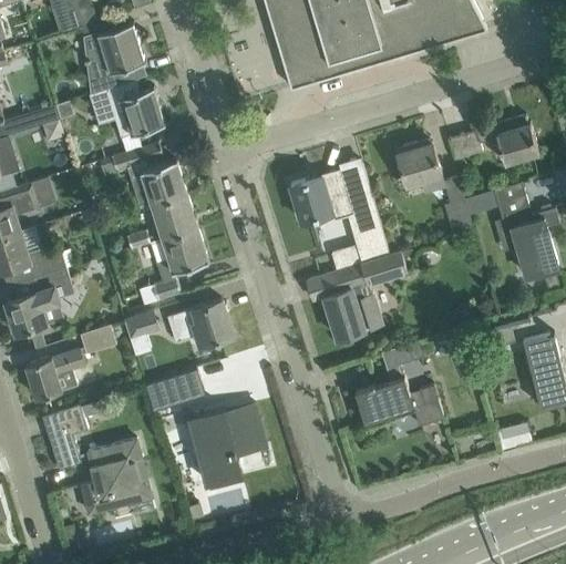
[(49,0),(60,34),(64,32),(74,30),(80,28),(70,0),(49,0)]
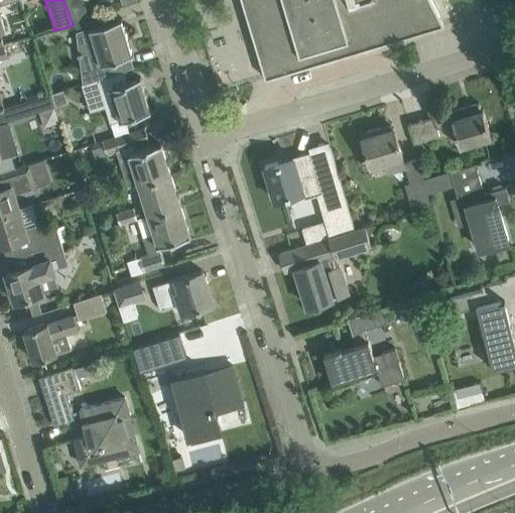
[(63,0),(73,25),(88,20),(82,0),(63,0)]
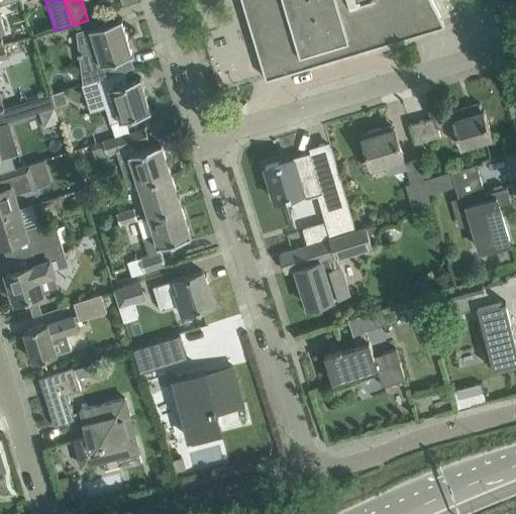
[(240,0),(266,81),(290,74),(289,71),(302,68),(303,70),(444,27),(429,0),(240,0)]
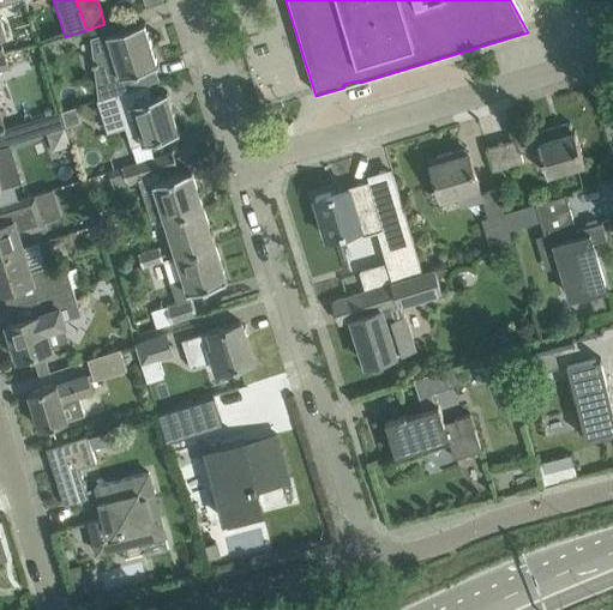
[(106,37),(91,42),(92,43),(95,65),(91,66),(92,68),(96,68),(100,102),(96,103),(149,86),(149,85),(156,83),(152,68),(157,67),(157,66),(156,66),(143,26),(145,26),(144,25),(121,32),(106,37)]
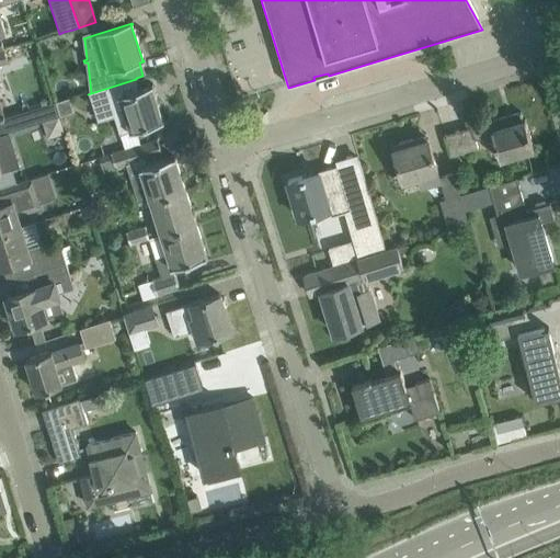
[(136,79),(88,94),(92,106),(102,103),(107,120),(114,117),(121,136),(132,133),(143,129),(163,123),(163,122),(162,122),(151,88),(152,88),(152,87),(137,91),(134,80),(137,79),(136,79)]
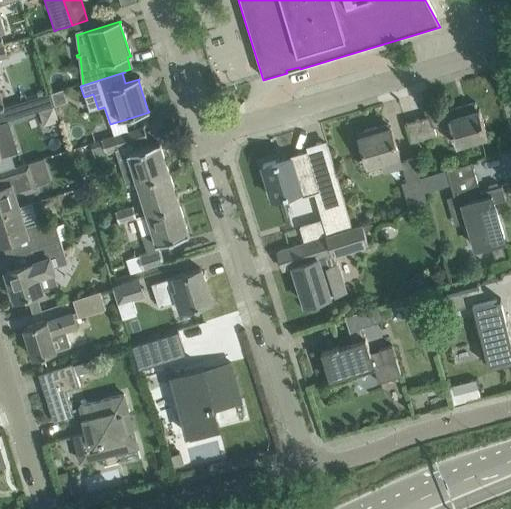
[(63,91),(50,95),(54,108),(63,105),(66,100),(63,91)]
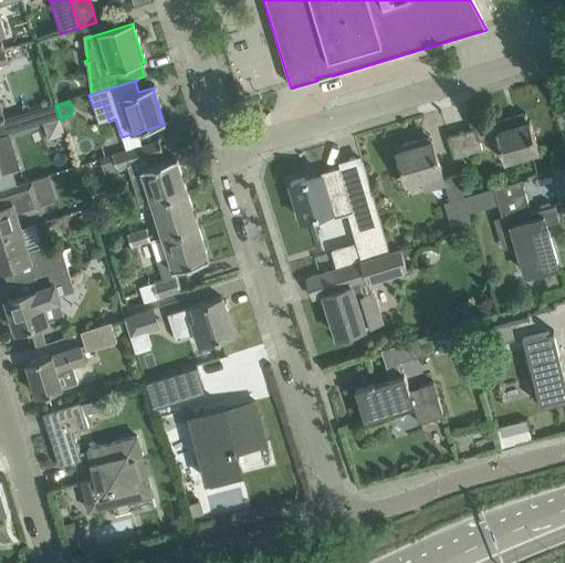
[(0,137),(60,120),(55,105),(4,122),(0,123),(0,137)]
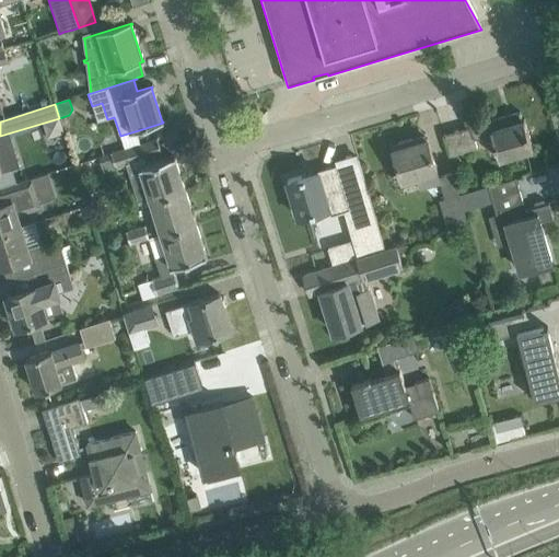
[(498,162),(510,159),(531,152),(532,153),(533,153),(523,122),(522,122),(523,123),(522,123),(519,115),(443,137),(449,159),(452,169),(459,166),(457,157),(476,150),(474,141),(482,139),(484,142),(491,140),(498,162)]
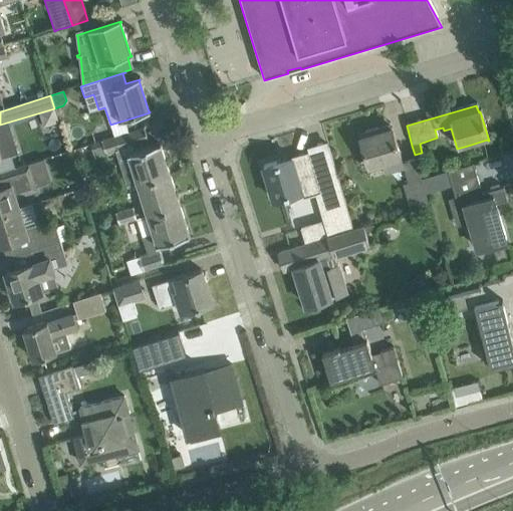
[(149,149),(147,144),(148,143),(144,130),(89,147),(93,160),(114,153),(126,190),(138,186),(170,176),(160,145),(149,149)]
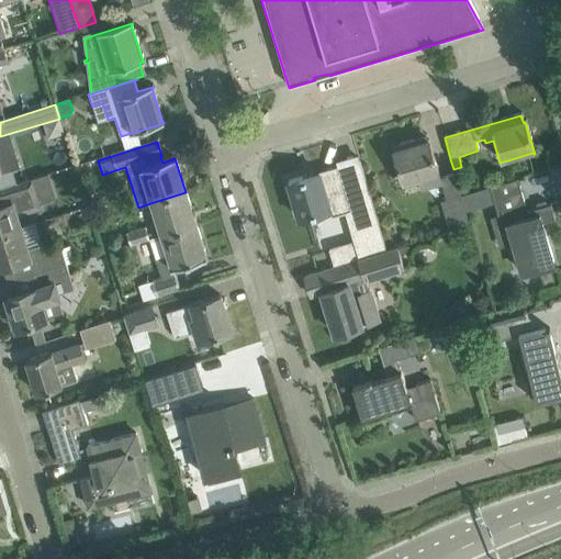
[(439,179),(434,163),(428,142),(393,153),(403,185),(404,189),(419,185),(422,191),(441,186),(446,201),(439,203),(449,233),(470,227),(452,176),(439,179)]
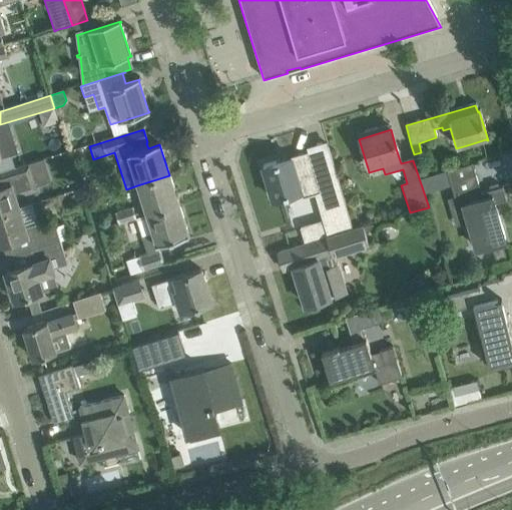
[(330,175),(327,168),(322,149),(277,162),(277,163),(263,167),(273,201),(301,193),(303,199),(321,193),(317,179),(330,175)]
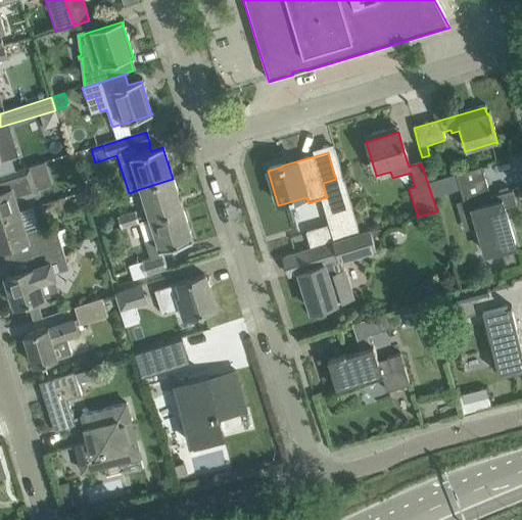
[(488,255),(495,253),(515,248),(515,247),(514,247),(503,208),(515,205),(516,205),(512,192),(490,198),(481,168),(457,175),(465,202),(460,204),(461,229),(480,228),(481,231),(478,232),(481,244),(484,243),(488,255)]
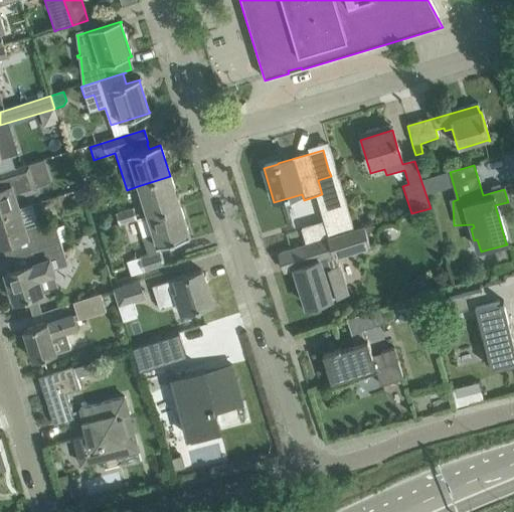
[(0,219),(20,212),(16,200),(22,198),(20,193),(36,188),(29,166),(4,174),(8,188),(0,190),(0,219)]
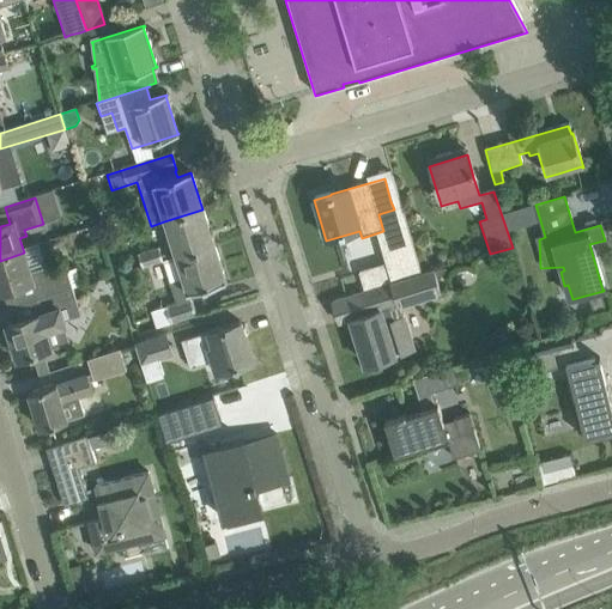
[(175,257),(214,245),(203,209),(164,221),(164,224),(167,223),(174,242),(170,243),(175,257)]
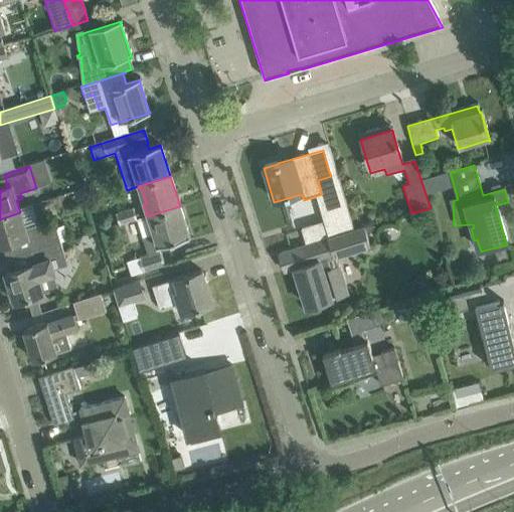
[(321,241),(354,230),(344,197),(328,202),(335,222),(318,228),(321,241)]
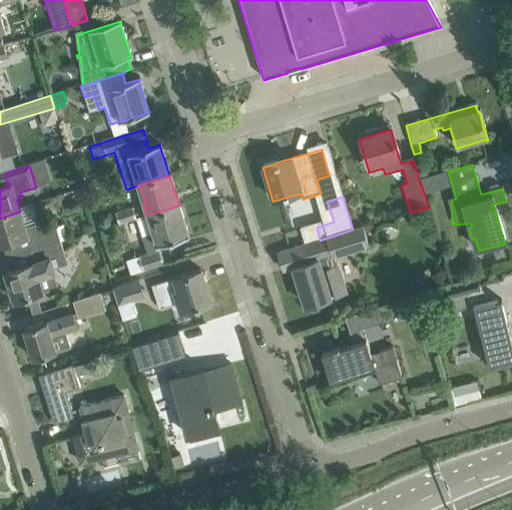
[(146,256),(159,251),(157,246),(189,236),(179,205),(146,215),(136,219),(135,220),(146,256)]
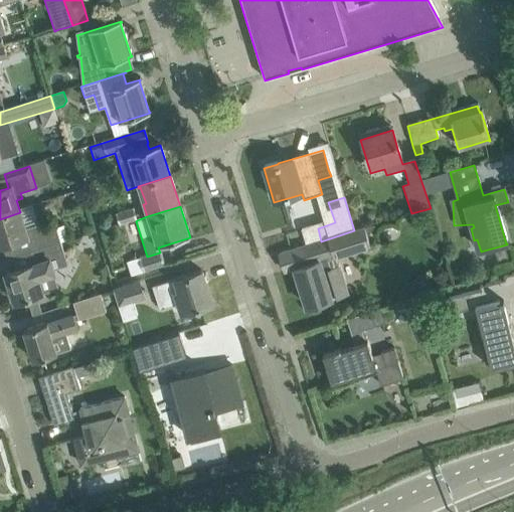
[(136,221),(137,220),(133,209),(115,215),(119,227),(136,221)]
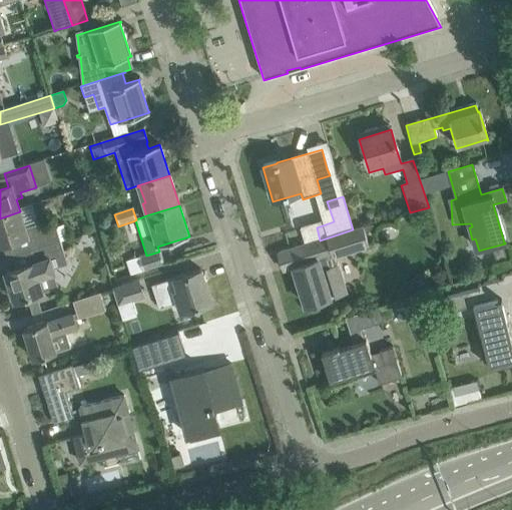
[(26,230),(20,211),(0,218),(0,245),(27,237),(32,253),(60,244),(53,222),(26,230)]
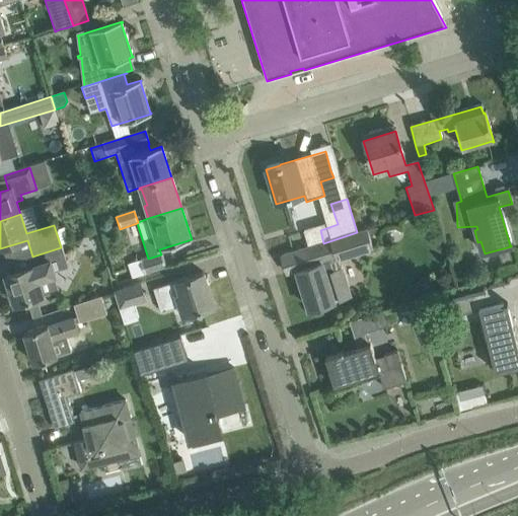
[(372,249),(372,247),(383,244),(378,228),(367,232),(366,230),(358,233),(357,232),(323,243),(324,243),(304,249),(310,267),(297,271),(309,310),(349,298),(337,261),(372,249)]
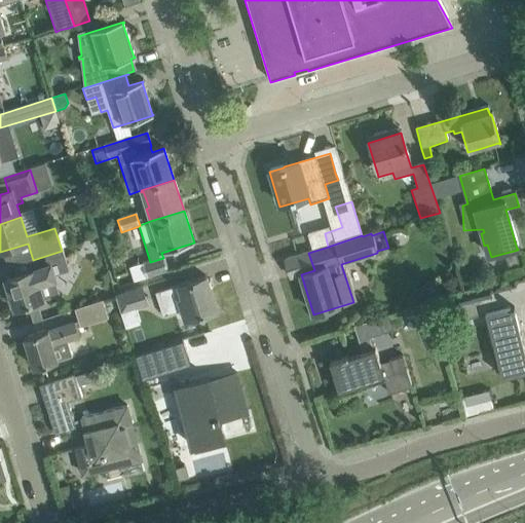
[(50,267),(66,262),(62,251),(33,260),(36,270),(5,281),(14,310),(59,296),(53,283),(54,282),(50,267)]
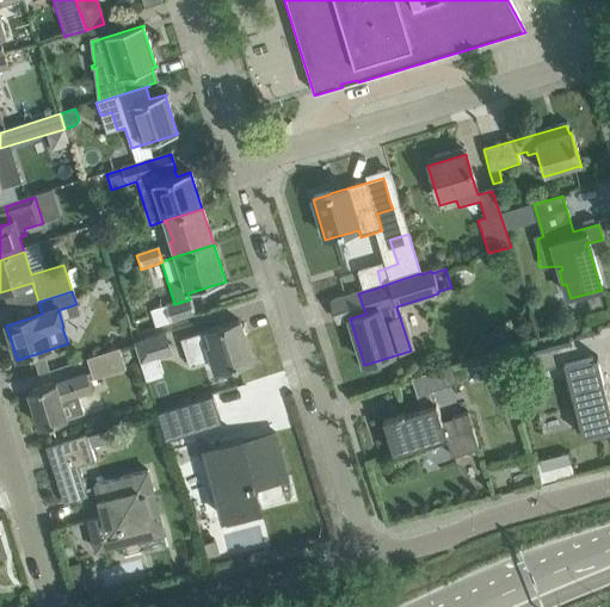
[(155,330),(195,316),(190,299),(174,304),(149,314),(155,330)]
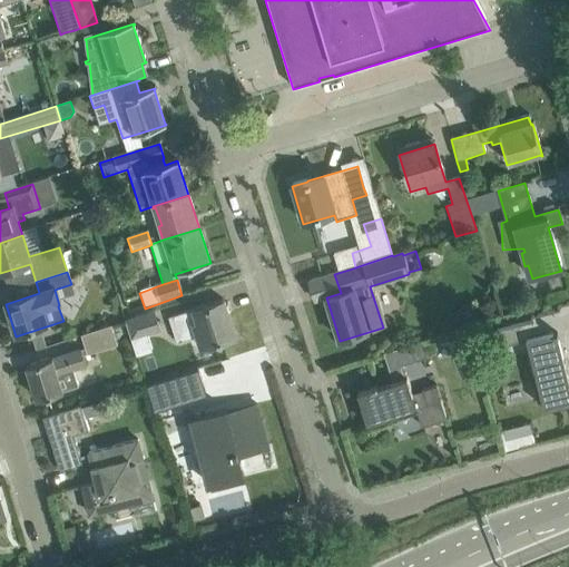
[(200,349),(213,345),(234,339),(223,302),(173,318),(176,331),(194,326),(200,349)]
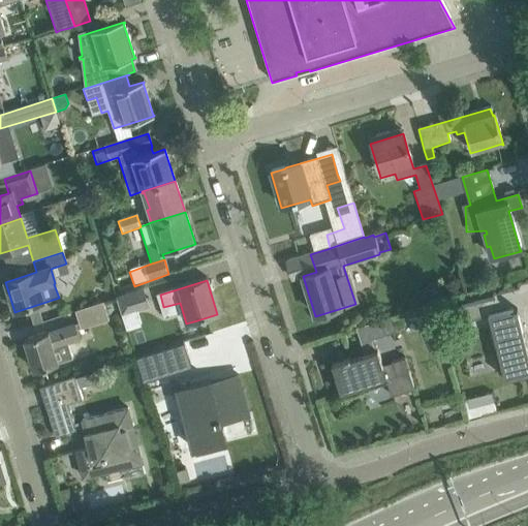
[(527,282),(519,285),(520,289),(494,296),(495,301),(463,308),(463,323),(489,316),(498,354),(494,356),(499,374),(503,373),(504,377),(527,371),(527,282)]
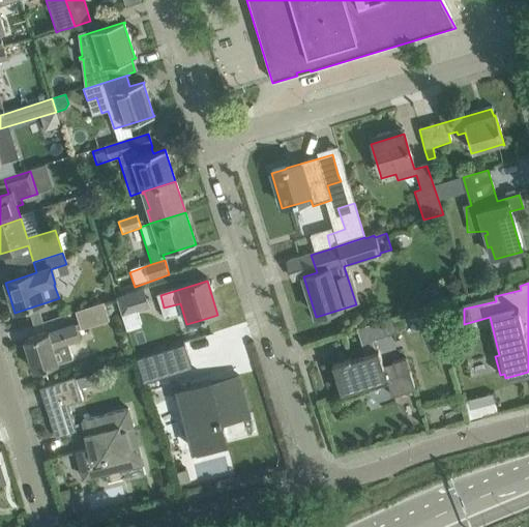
[(76,313),(81,331),(109,322),(104,304),(76,313)]
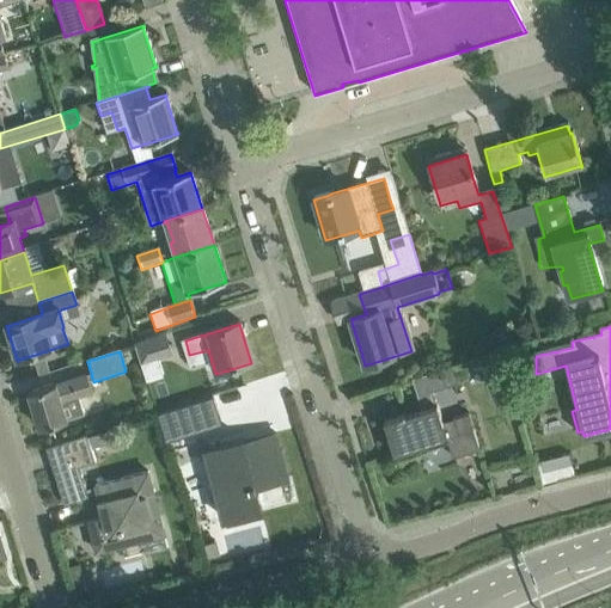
[(46,361),(35,364),(38,376),(49,373),(46,361)]
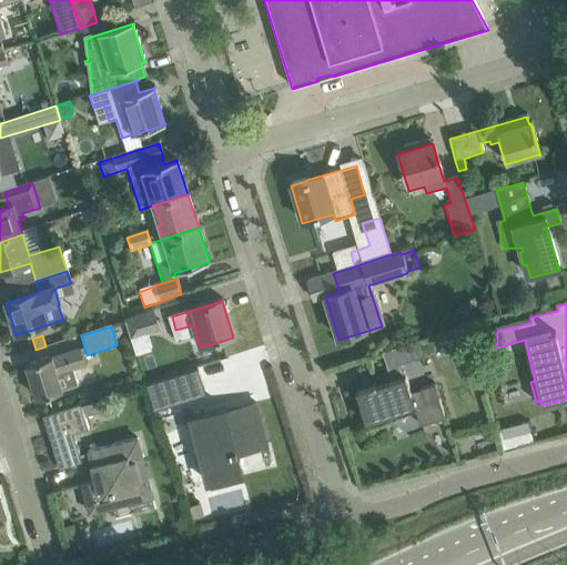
[(402,364),(414,361),(425,357),(419,342),(382,354),(391,383),(375,387),(374,385),(368,387),(368,389),(355,393),(365,425),(414,410),(419,427),(444,420),(437,399),(434,387),(411,394),(402,364)]
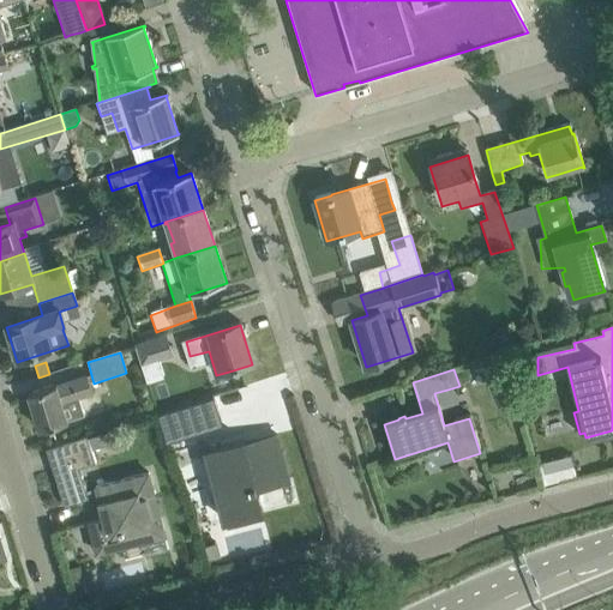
[(85,417),(78,400),(92,396),(88,380),(56,390),(55,387),(28,396),(40,432),(85,417)]
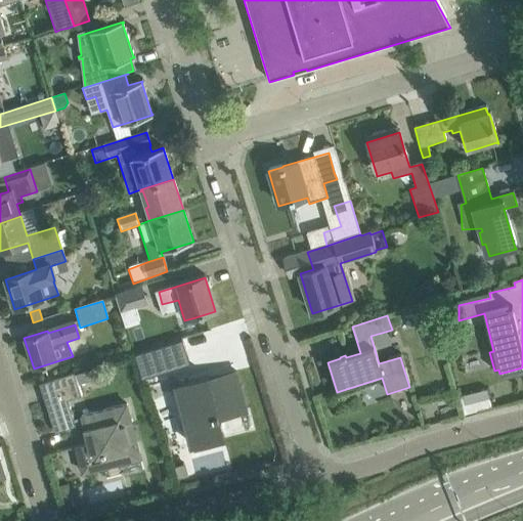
[(180,341),(132,355),(140,382),(188,366),(180,341)]
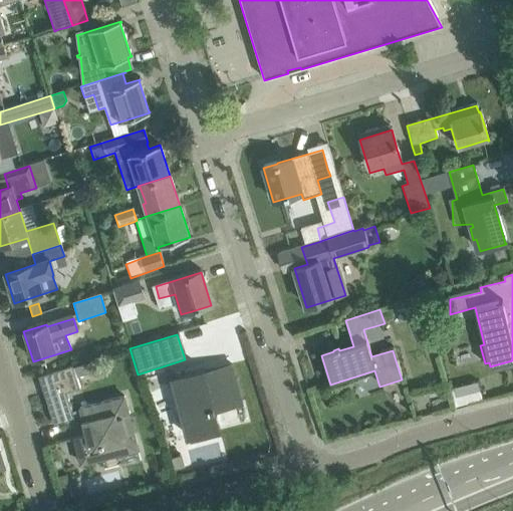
[(104,360),(95,362),(97,368),(105,366),(104,360)]
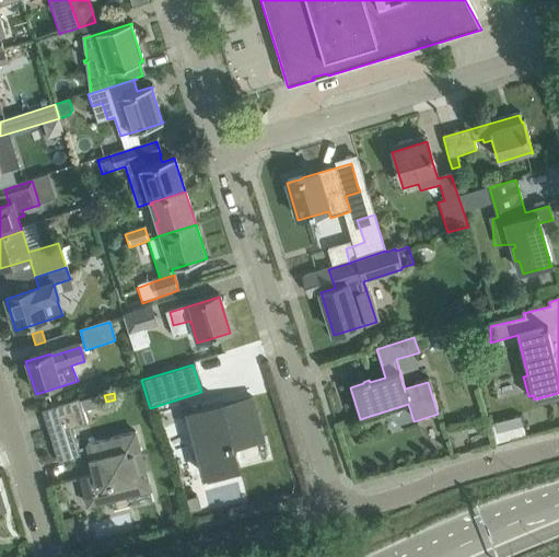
[(135,434),(88,447),(79,449),(72,429),(86,424),(80,399),(62,405),(42,412),(58,464),(81,457),(80,456),(88,454),(93,470),(95,468),(97,474),(59,485),(59,486),(82,479),(91,508),(101,505),(101,503),(149,490),(135,434)]
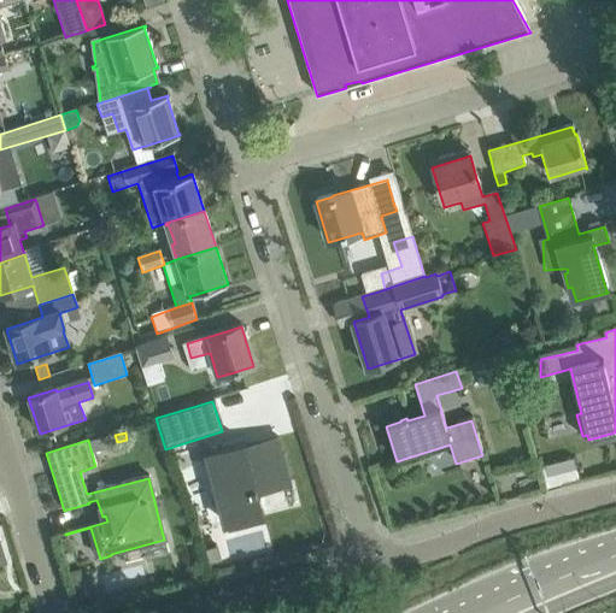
[(242,447),(207,455),(226,525),(250,519),(250,518),(262,514),(257,495),(257,494),(256,491),(270,488),(271,490),(289,487),(277,441),(259,446),(260,449),(245,453),(242,447)]
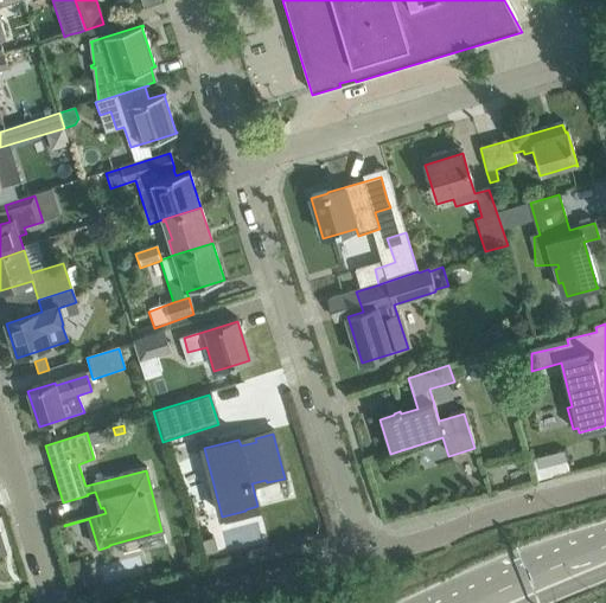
[(540,475),(568,472),(566,453),(537,456),(540,475)]
